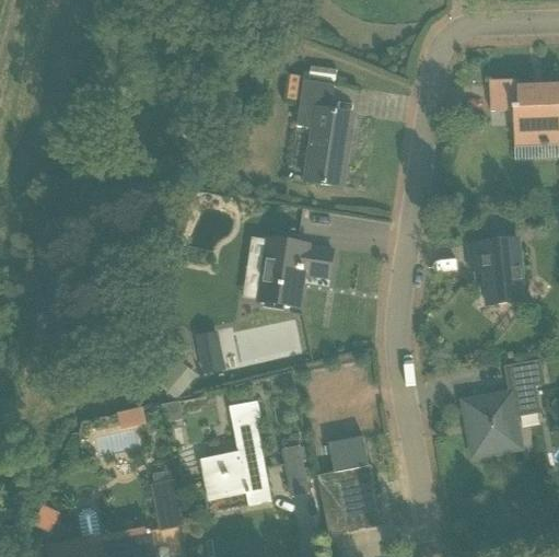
[(352,113),(330,109),(334,84),(303,79),(297,125),(313,127),(305,180),(341,185),(352,113)]
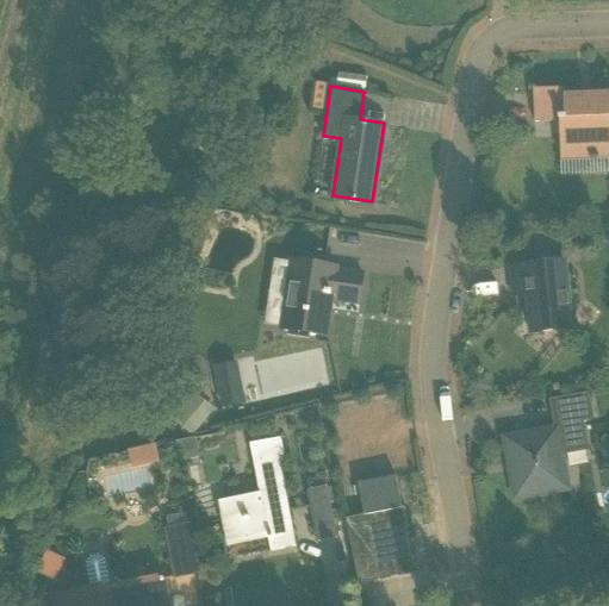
[(608,89),(589,92),(564,93),(564,86),(533,87),(534,118),(559,118),(560,158),(608,156),(608,89)]
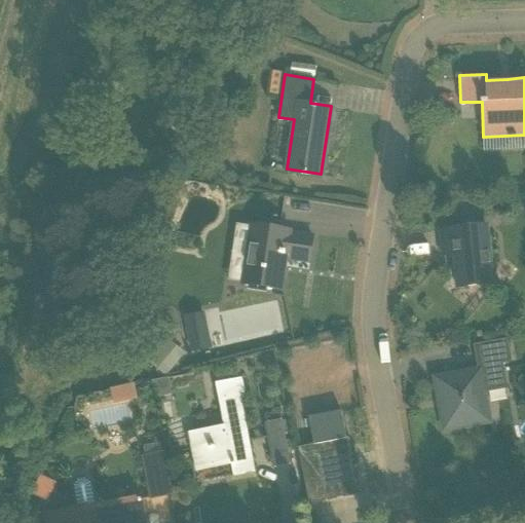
[(244,282),(278,287),(284,256),(307,259),(311,233),(288,230),(288,229),(253,224),(244,282)]
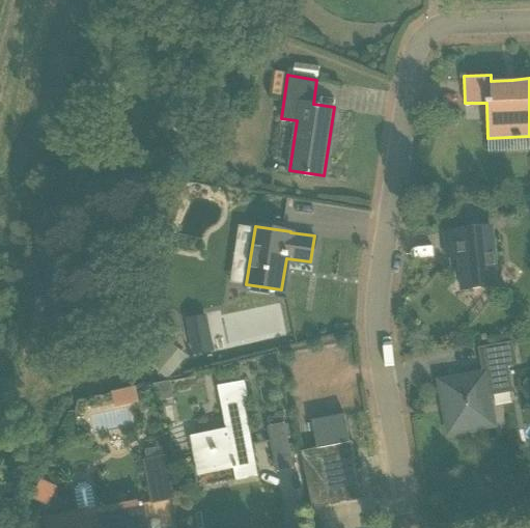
[(491,226),(443,230),(445,255),(458,254),(462,287),(496,284),(491,226)]
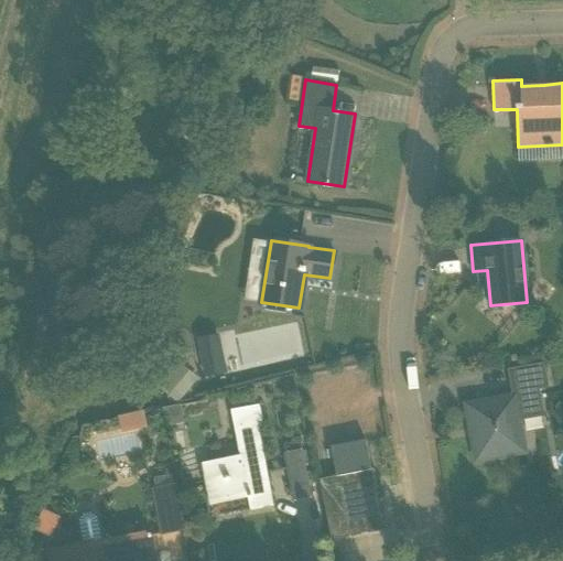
[(157,366),(166,375),(176,363),(165,354),(157,366)]
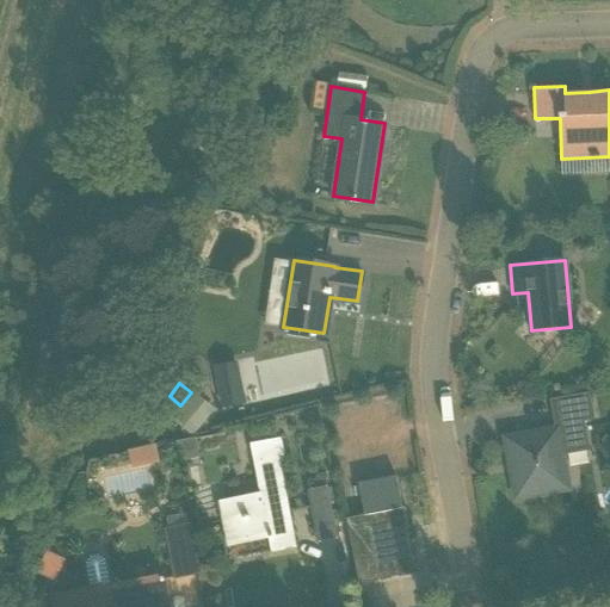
[(245,401),(242,386),(219,391),(221,406),(245,401)]
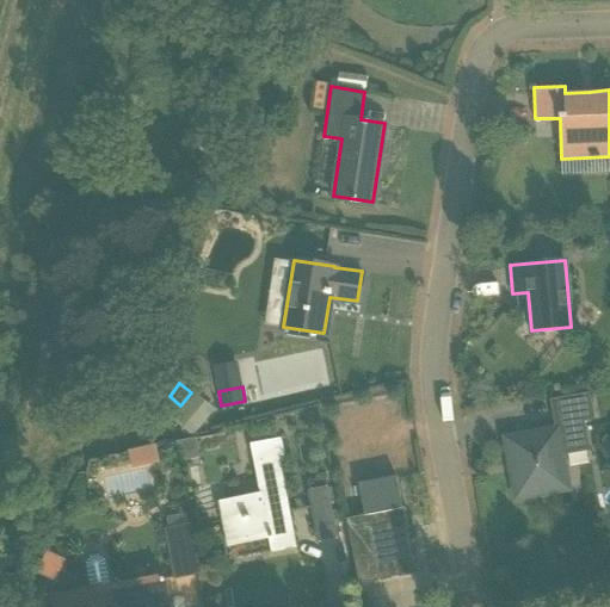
[(180,409),(199,425),(214,408),(195,391),(180,409)]
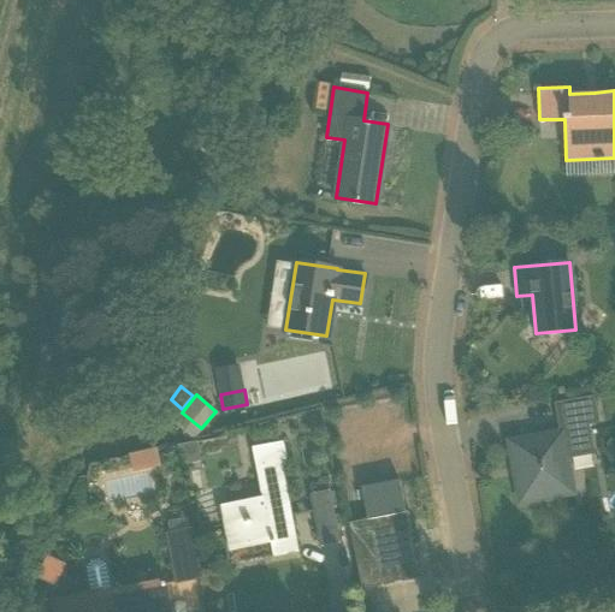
[(520,500),(572,491),(566,455),(591,450),(586,421),(596,419),(592,397),(556,403),(561,431),(509,440),(514,463),(520,500)]
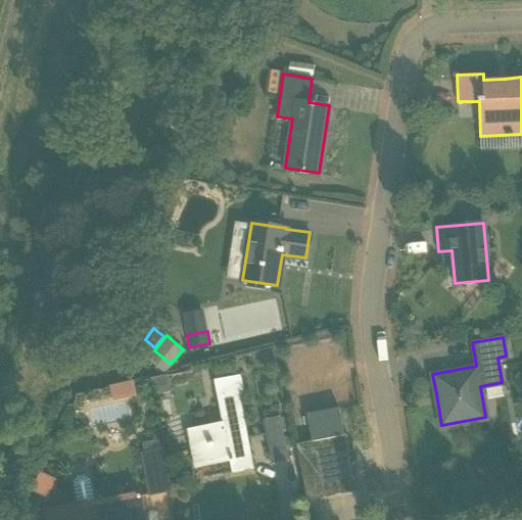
[(231,470),(252,466),(238,389),(242,388),(239,374),(214,379),(222,421),(187,428),(194,467),(195,466),(195,463),(228,456),(231,470)]
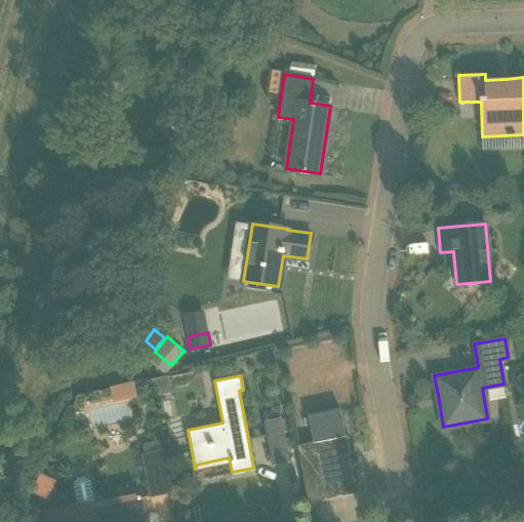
[(136,395),(133,380),(110,386),(113,401),(136,395)]
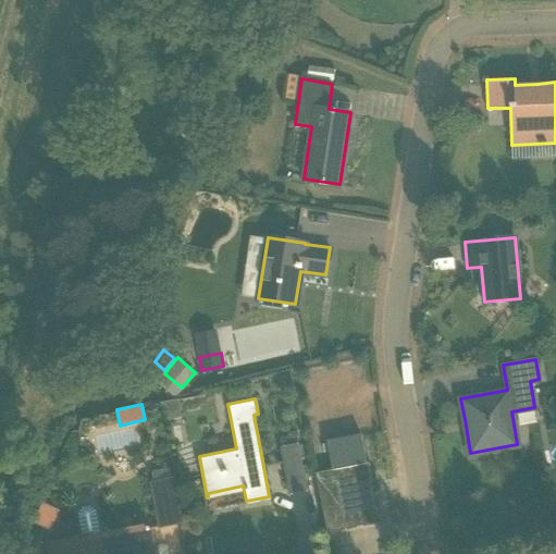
[(285,444),(298,442),(296,429),(288,431),(284,436),(285,444)]
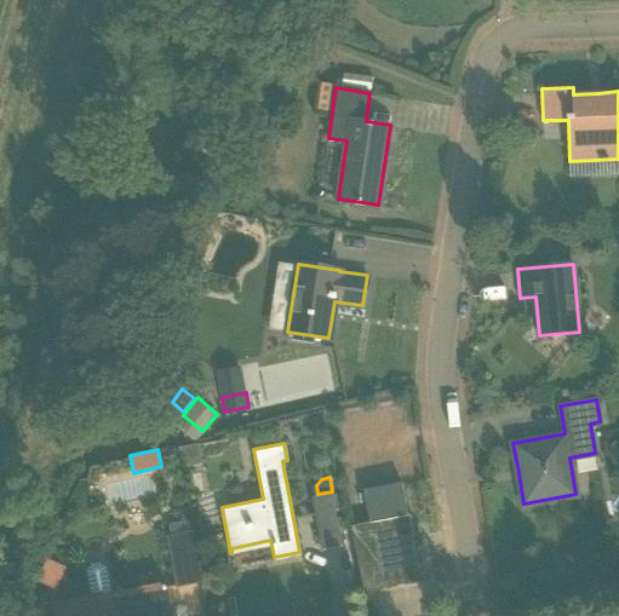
[(408,513),(402,482),(364,489),(370,520),(350,524),(362,591),(423,579),(411,513),(408,513)]
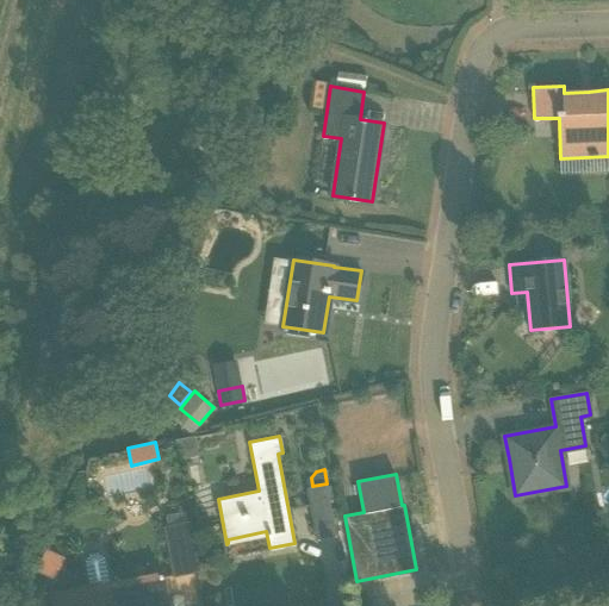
[(308,487),(317,539),(336,536),(327,483),(312,486),(308,487)]
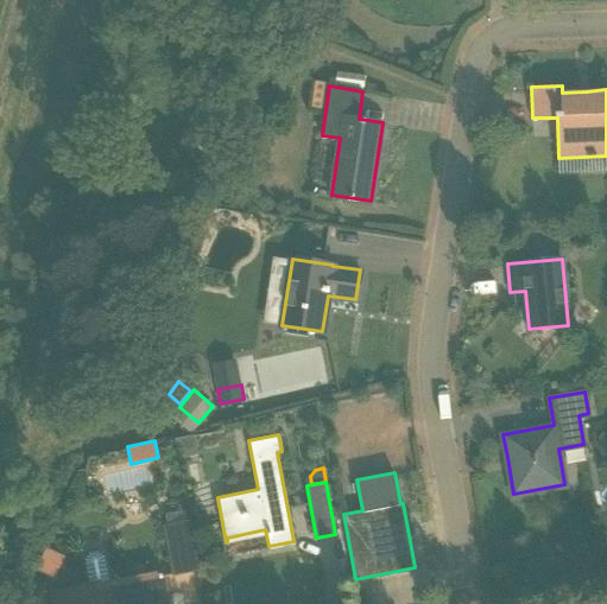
[(165,521),(175,572),(196,568),(187,517),(165,521)]
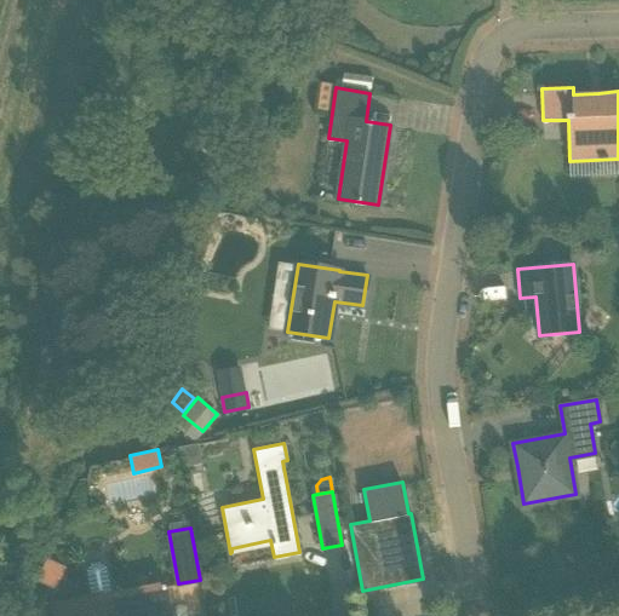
[(55,588),(66,566),(46,558),(36,579),(55,588)]
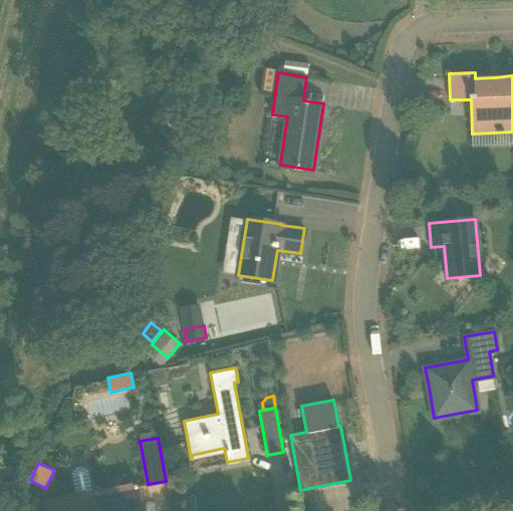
[(142,510),(137,485),(94,493),(92,480),(90,480),(88,469),(82,465),(75,466),(71,472),(73,484),(72,484),(74,495),(44,501),(45,510),(142,510)]
